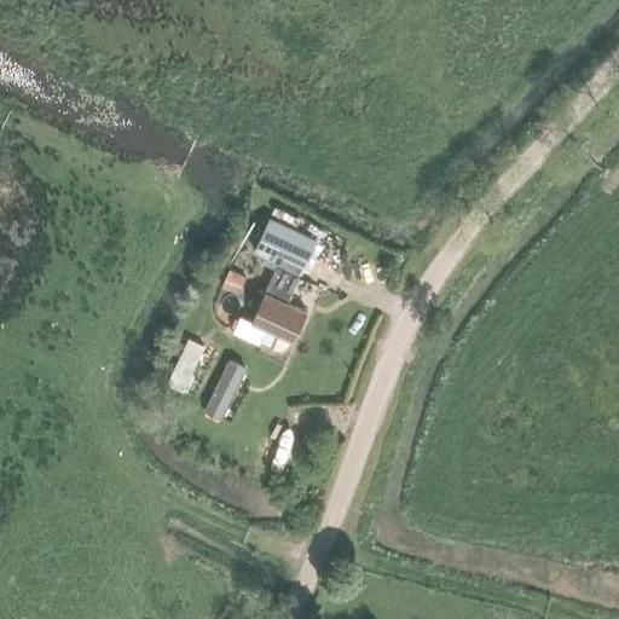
[(267,219),(253,253),(299,273),(313,241),(267,219)]
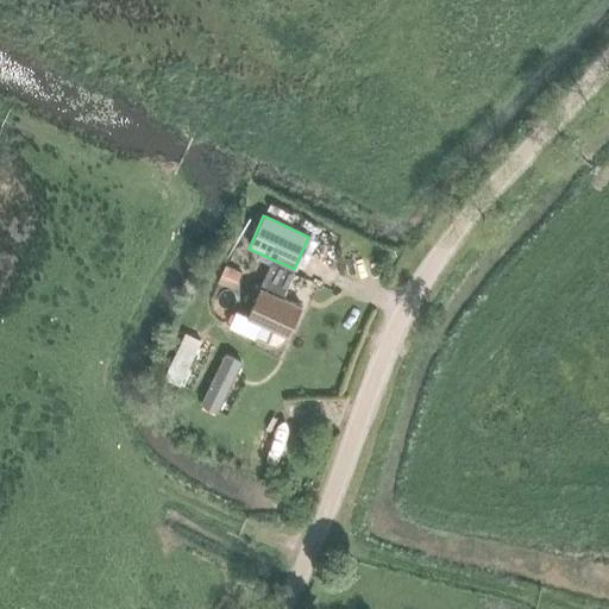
[(270,264),(258,289),(259,289),(248,316),(234,312),(228,327),(255,339),(262,324),(288,334),(300,307),(281,297),(292,274),(270,264)]
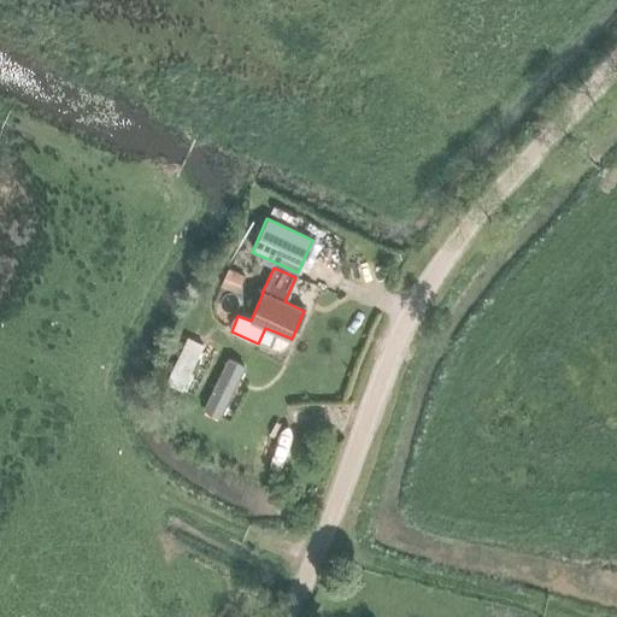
[(233,293),(241,276),(229,270),(222,287),(233,293)]
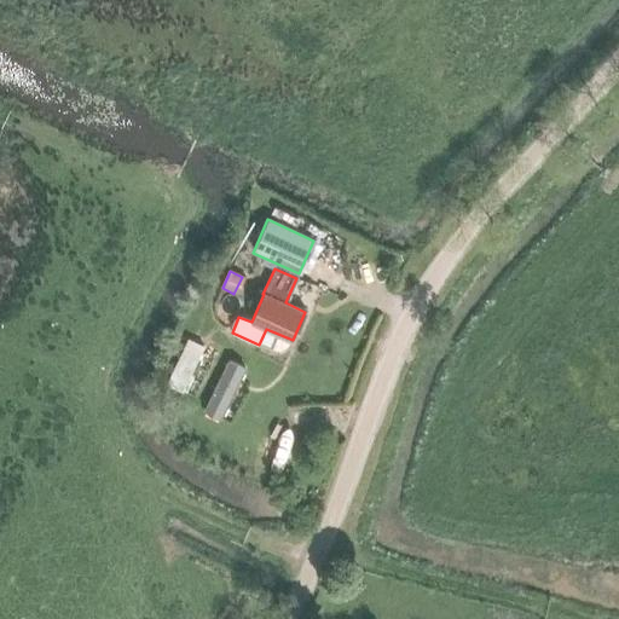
[(189,339),(166,383),(183,392),(204,346),(189,339)]
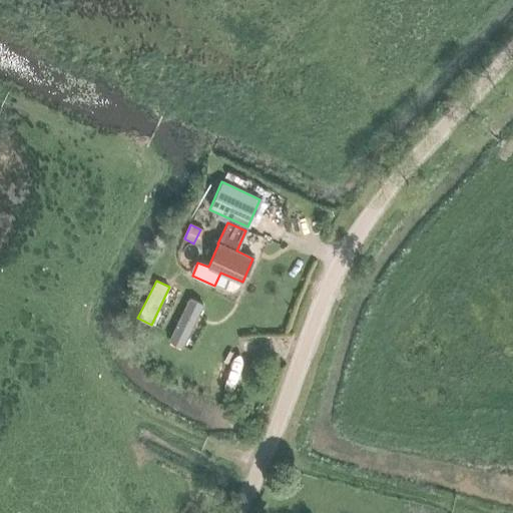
[(162,333),(169,336),(187,297),(180,294),(162,333)]
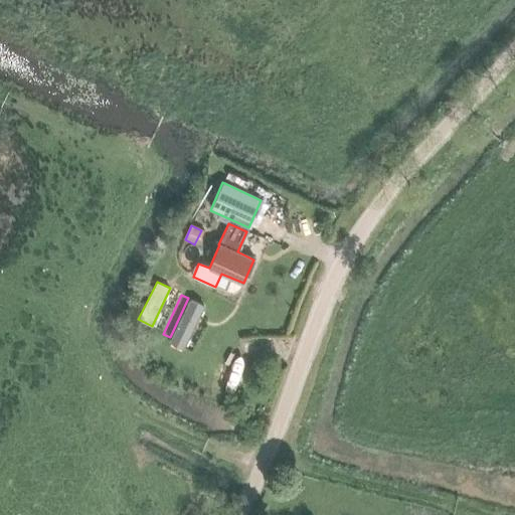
[(190,297),(171,339),(186,346),(205,303),(190,297)]
